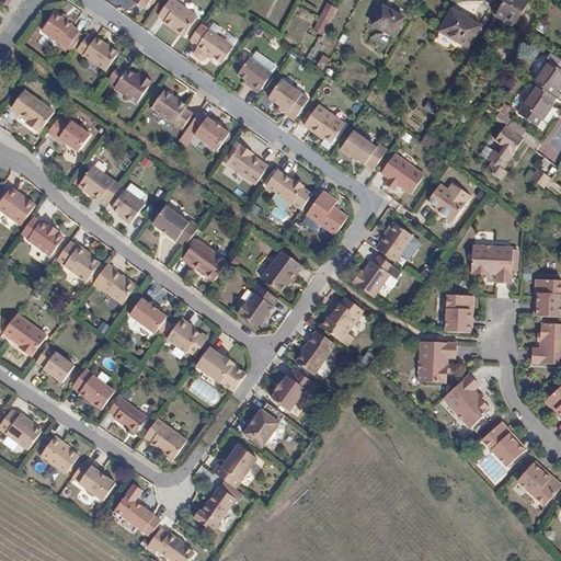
[(135,0),(137,1),(135,3),(144,10),(150,0),(135,0)]
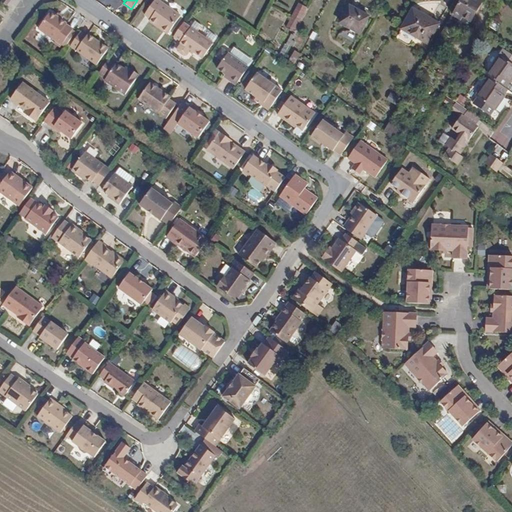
[(162,29),(164,26),(170,30),(180,16),(157,0),(155,0),(145,15),(151,19),(149,21),(162,29)]
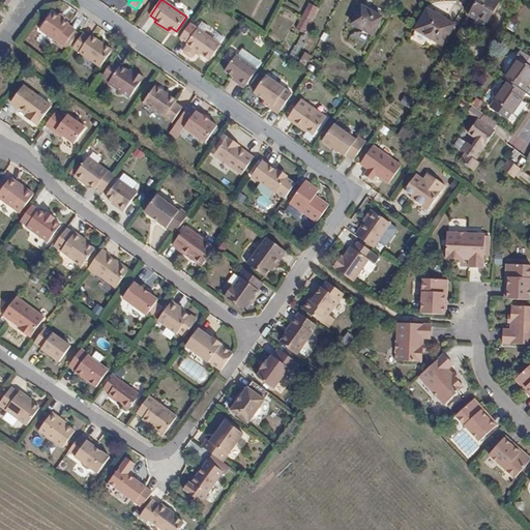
[(476,20),(478,17),(481,19),(492,0),(476,0),(468,16),(476,20)]
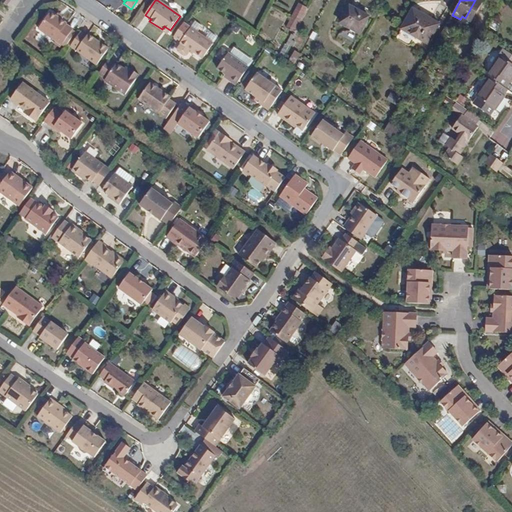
[(475,0),(465,18),(471,21),(483,0),(475,0)]
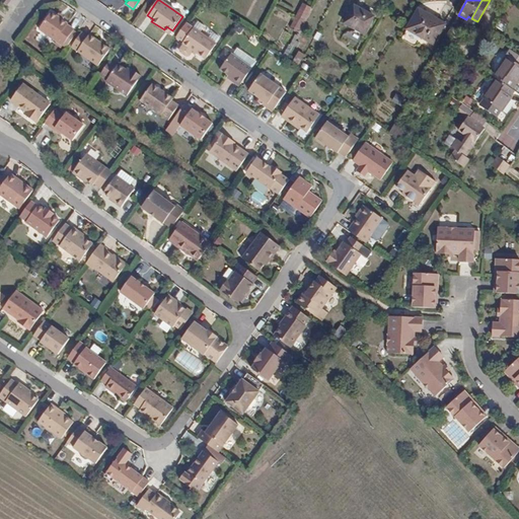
[(297,16),(304,19),(310,7),(303,3),(297,16)]
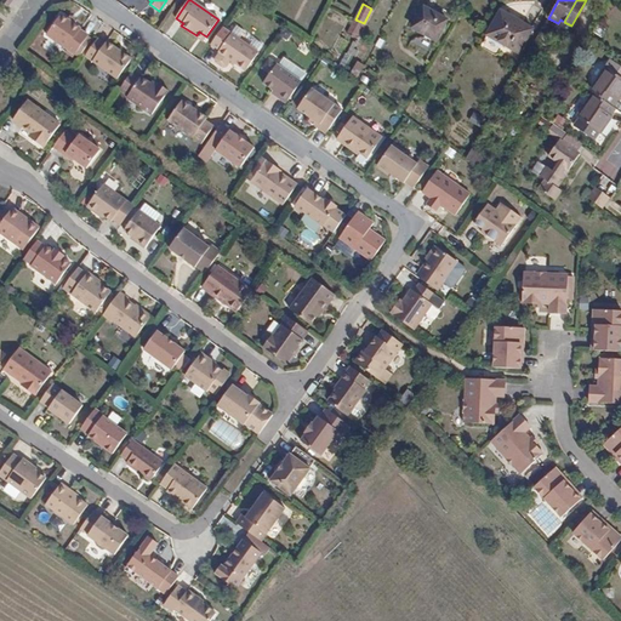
[(423,6),(411,28),(436,41),(448,20),(423,6)]
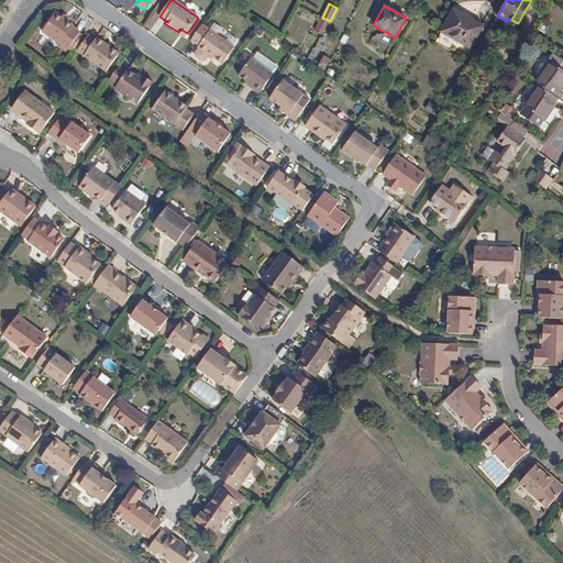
[(471,48),(483,25),(454,9),(441,32),(471,48)]
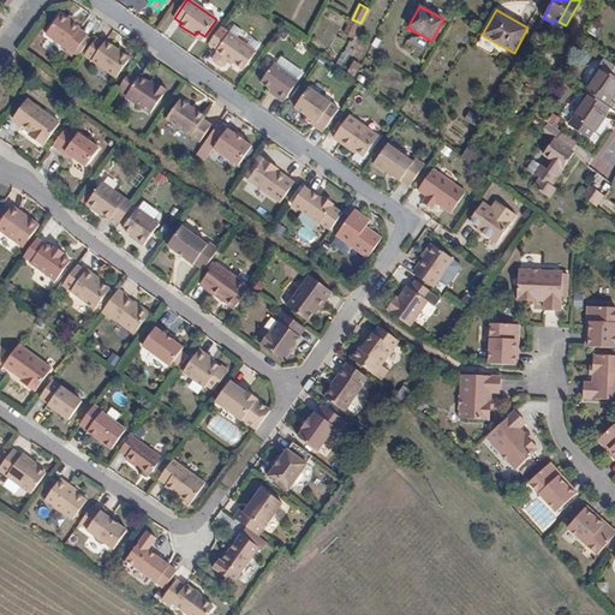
[(61,15),(47,34),(78,57),(91,37),(79,29),(81,28),(61,15)]
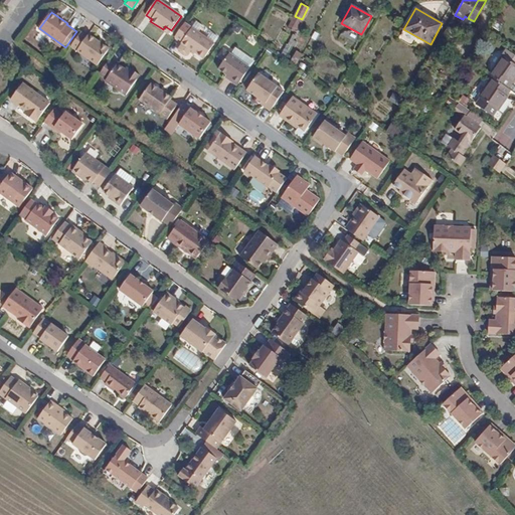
[(204,57),(215,41),(193,25),(186,20),(175,35),(182,40),(182,41),(182,42),(179,47),(179,50),(185,55),(188,54),(192,49),(204,57)]
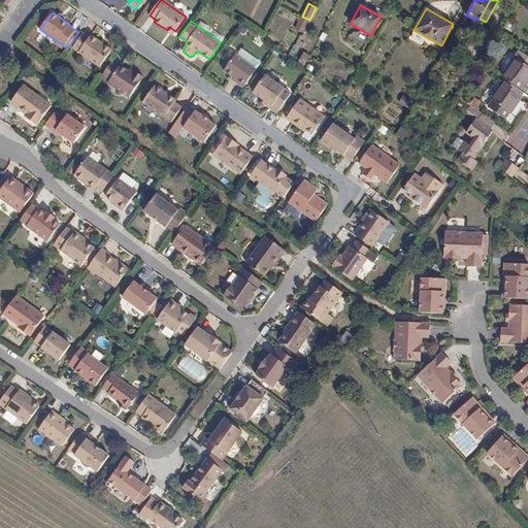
[(503,28),(510,32),(516,25),(508,21),(503,28)]
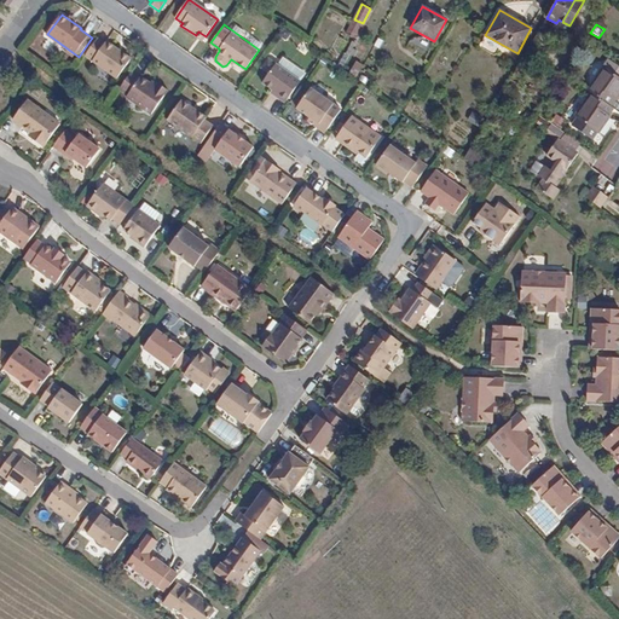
[(417,34),(408,42),(418,55),(428,46),(417,34)]
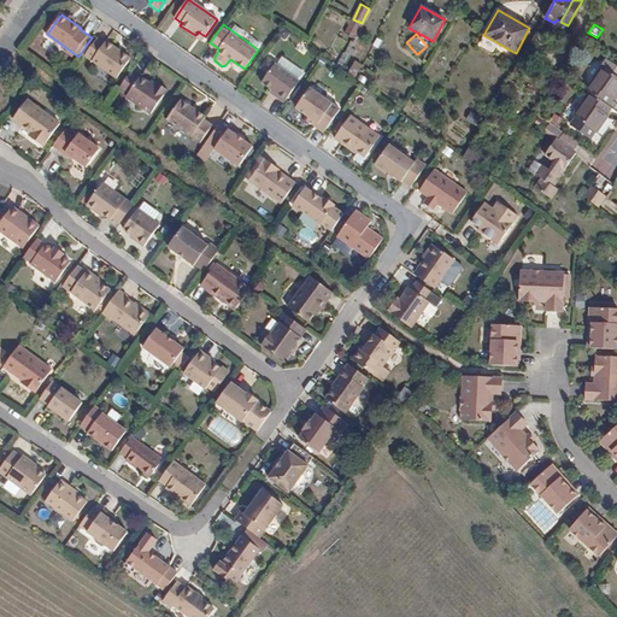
[(105,43),(98,39),(87,56),(118,77),(131,58),(121,50),(119,52),(116,50),(117,47),(107,41),(105,43)]
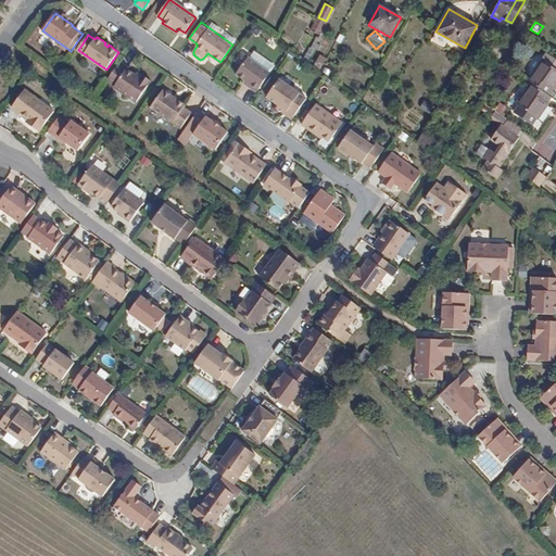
[(319,51),(314,48),(311,55),(316,58),(319,51)]
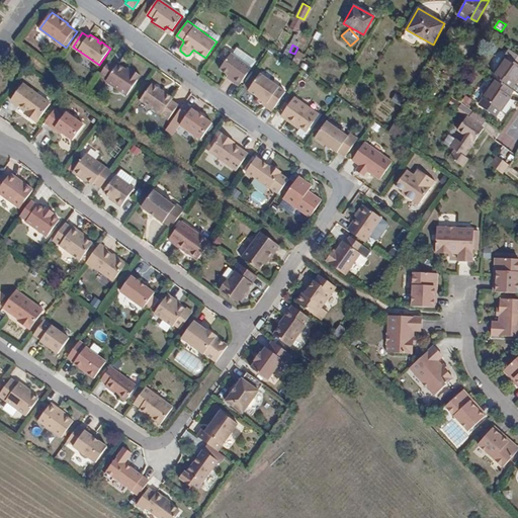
[(243,63),(247,57),(236,49),(232,54),(230,53),(218,69),(227,75),(232,78),(230,80),(238,85),(250,68),(243,63)]
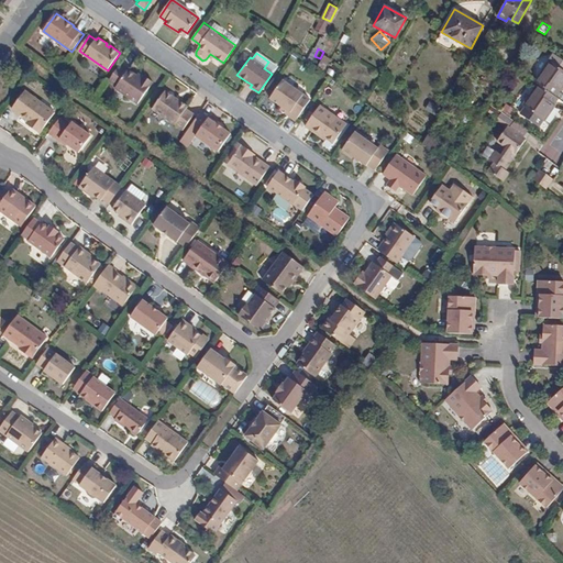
[(323,55),(318,65),(326,69),(331,58),(323,55)]
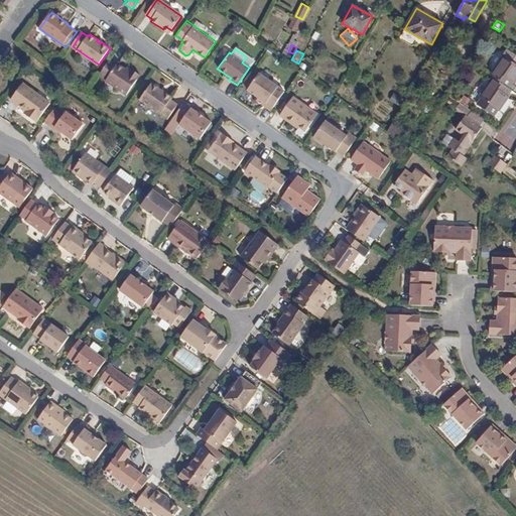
[(515,65),(503,55),(490,76),(492,78),(508,88),(512,83),(514,84),(515,79),(515,65)]
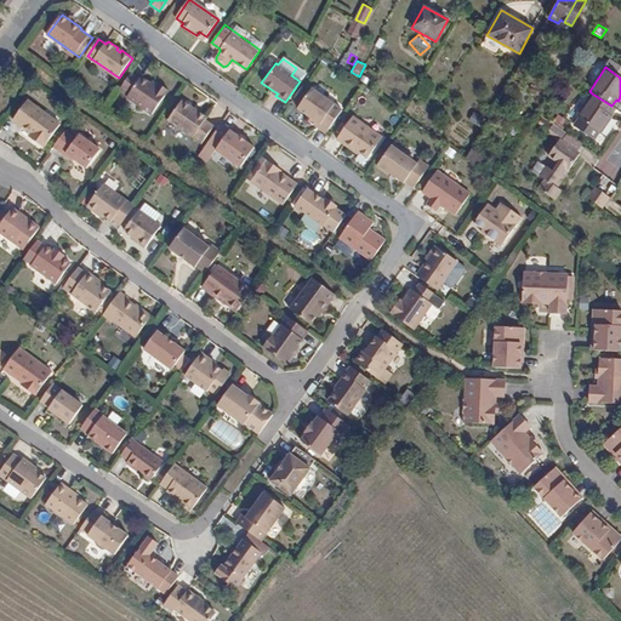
[(121,89),(129,95),(127,97),(152,113),(169,90),(160,83),(158,85),(143,75),(141,78),(132,73),(121,89)]
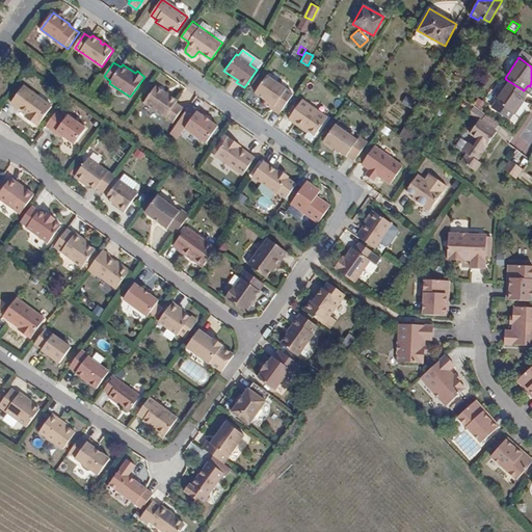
[(315,73),(318,69),(312,63),(309,68),(315,73)]
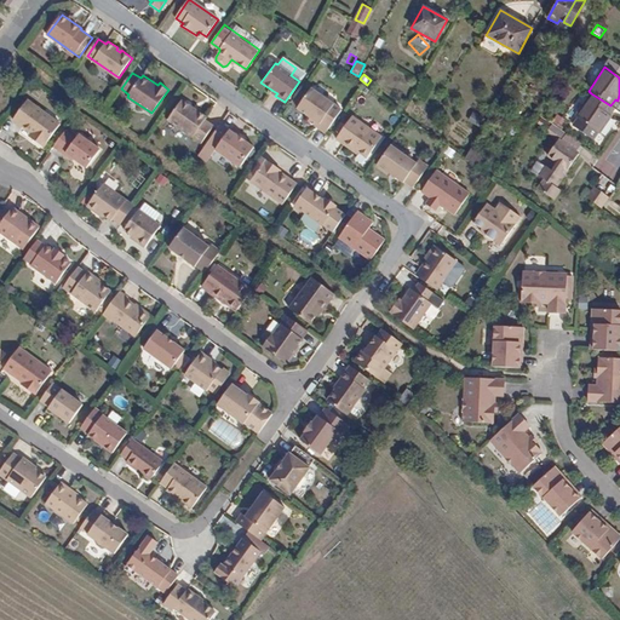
[(423,95),(429,85),(424,81),(418,92),(423,95)]
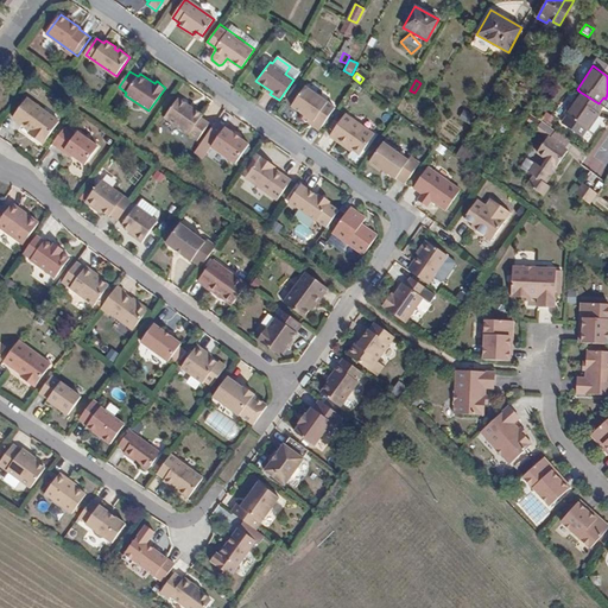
[(304,113),(315,120),(312,124),(321,130),(336,107),(306,86),(293,105),(304,113)]
